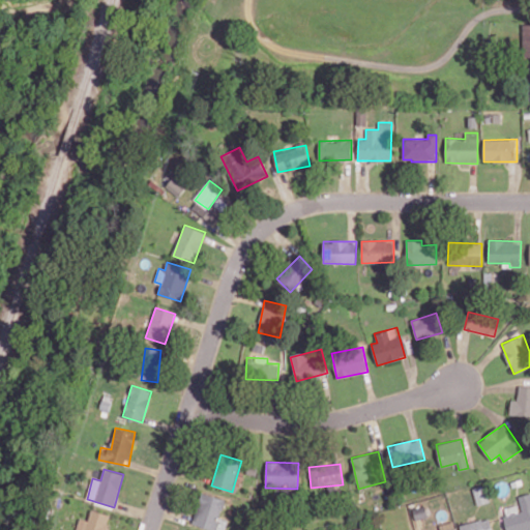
[(477,504),(490,501),(486,484),(473,489),(477,504)]
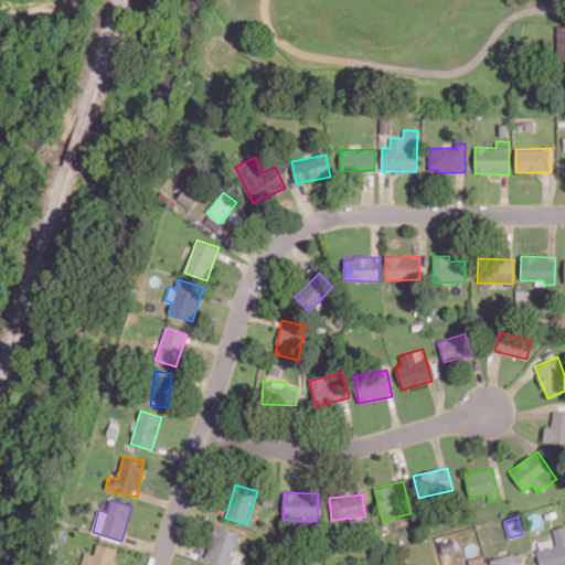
[(241,532),(215,524),(204,557),(227,564),(238,564),(243,554),(235,552),(241,532)]
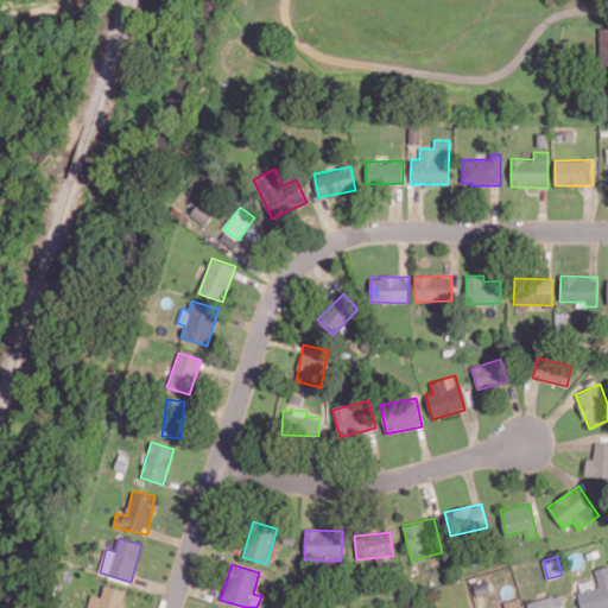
[(607,607),(607,565),(593,569),(595,578),(576,583),(582,607),(607,607)]
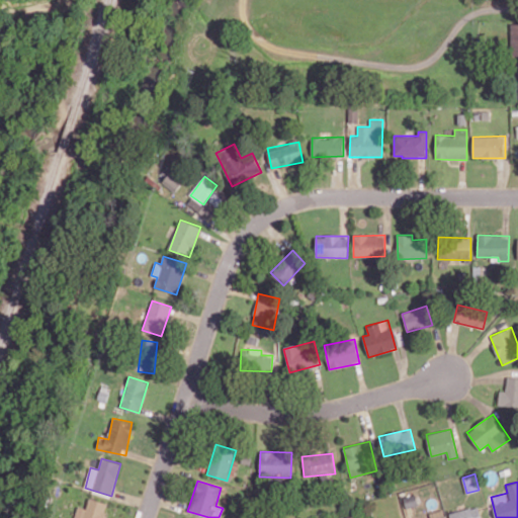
[(77,506),(74,517),(103,517),(107,502),(89,498),(87,508),(77,506)]
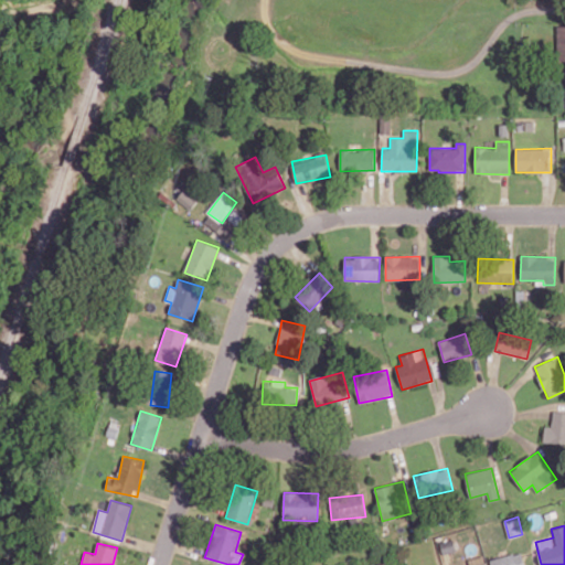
[(492,557),(492,564),(523,564),(522,553),(492,557)]
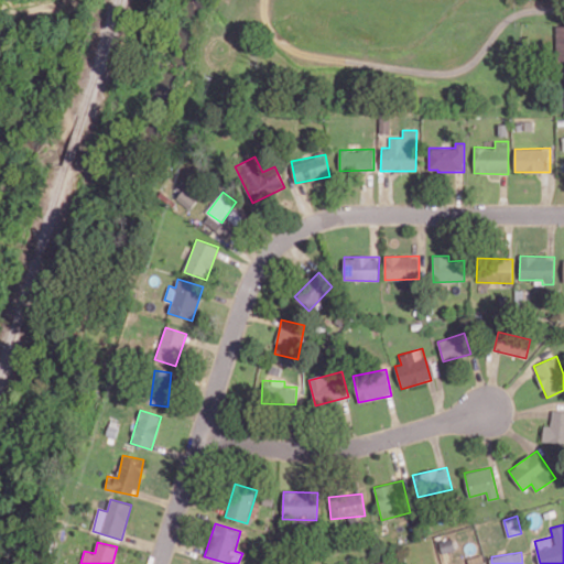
[(467,557),(468,563),(485,563),(483,554),(467,557)]
